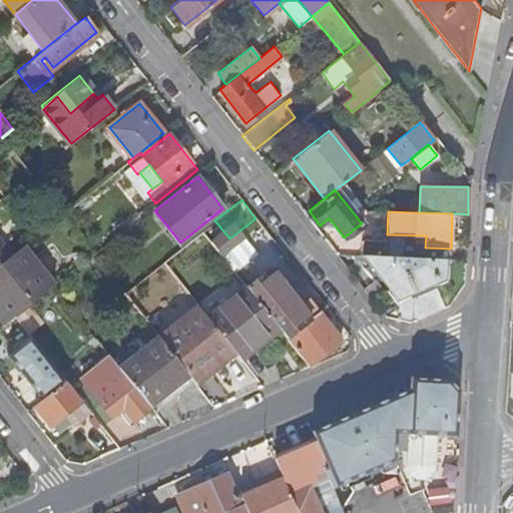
[(369,255),(386,255),(386,239),(362,239),(362,255),(369,255)]
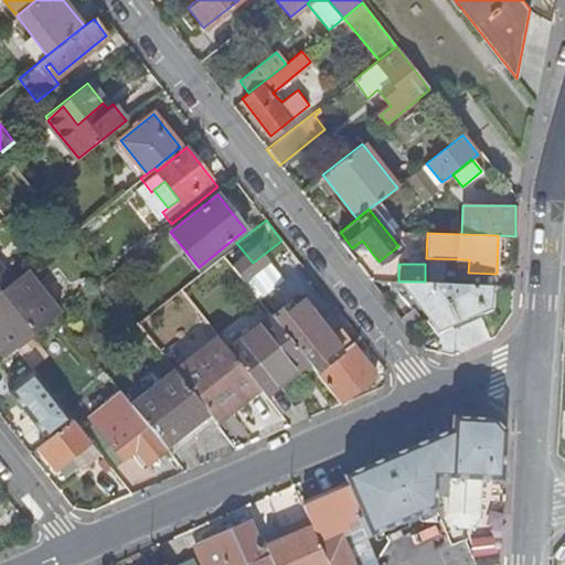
[(0,289),(11,280),(0,266),(0,289)]
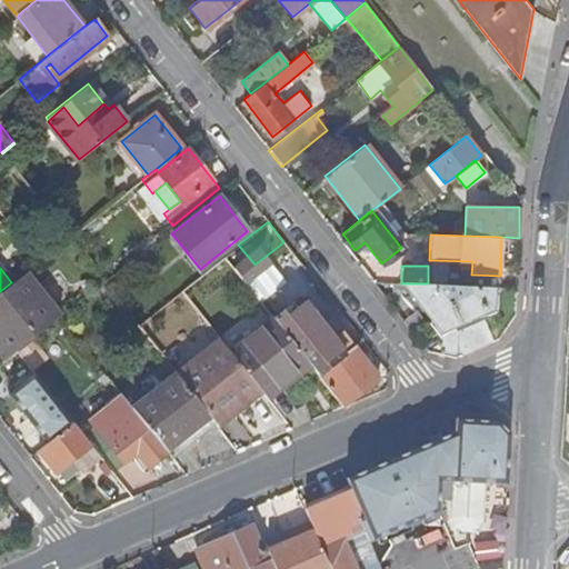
[(11,282),(0,291),(0,348),(8,358),(16,352),(59,317),(25,272),(11,282)]
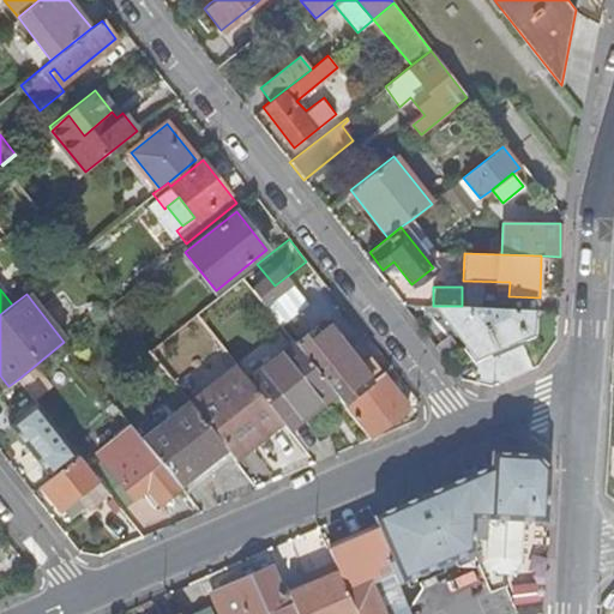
[(462,306),(441,306),(441,317),(475,356),(530,332),(531,309),(462,306)]
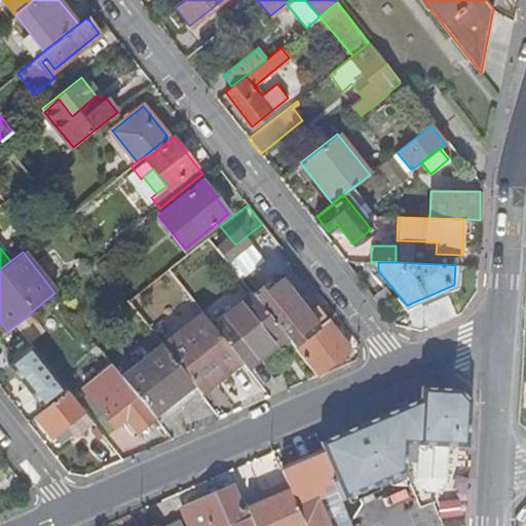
[(293,345),(328,317),(307,292),(298,299),(278,275),(254,295),(284,333),(293,345)]
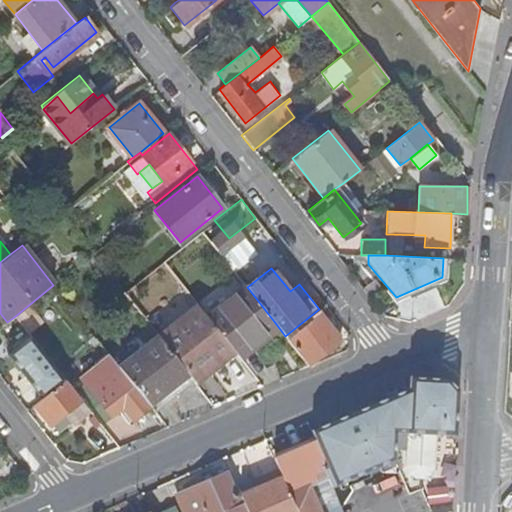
[(245,285),(206,316),(231,348),(234,352),(237,355),(276,324),(247,287),(245,285)]
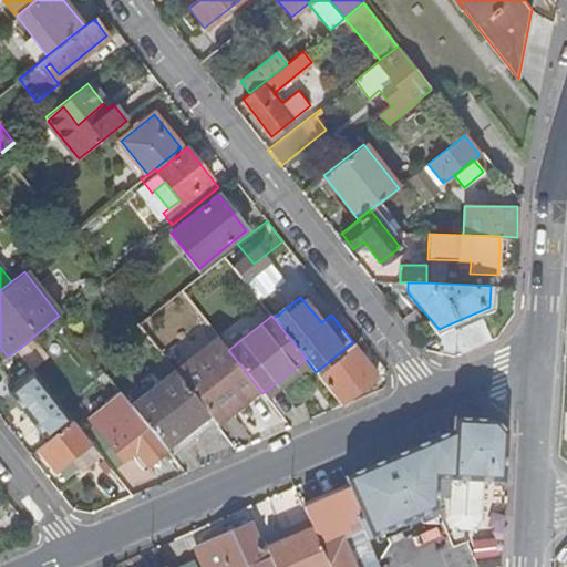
[(218,337),(175,373),(212,420),(216,425),(220,422),(217,416),(226,410),(229,414),(234,411),(230,406),(256,385),(228,350),(218,337)]
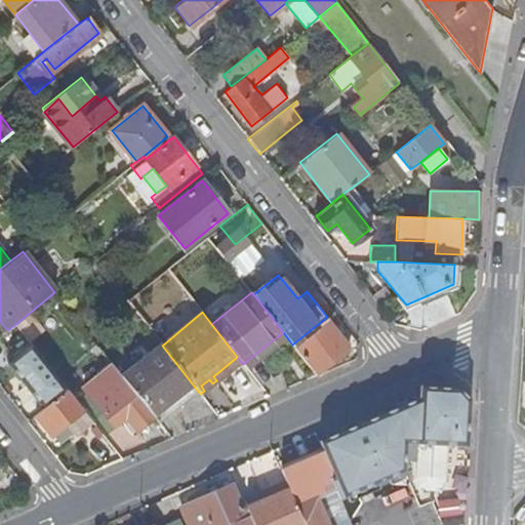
[(347,345),(327,317),(292,345),(317,374),(346,353),(347,345)]
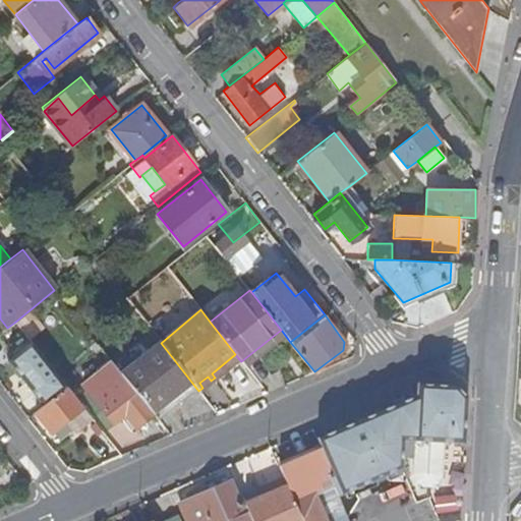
[(2,332),(11,343),(23,333),(14,323),(7,328),(2,332)]
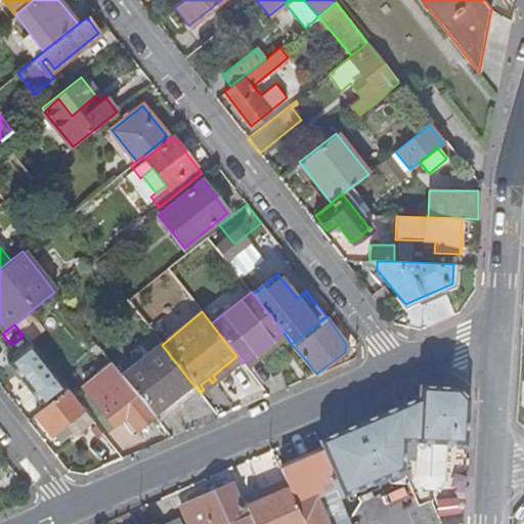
[(0,349),(2,352),(11,345),(2,334),(0,335),(0,349)]
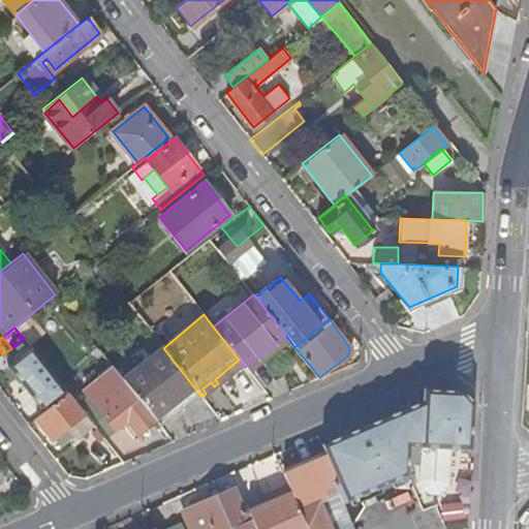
[(197,392),(163,348),(161,346),(122,378),(155,419),(158,424),(197,392)]
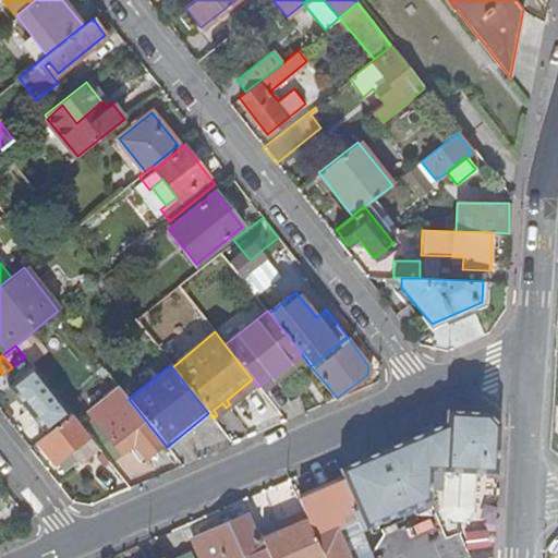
[(11,395),(19,403),(38,388),(31,378),(11,395)]
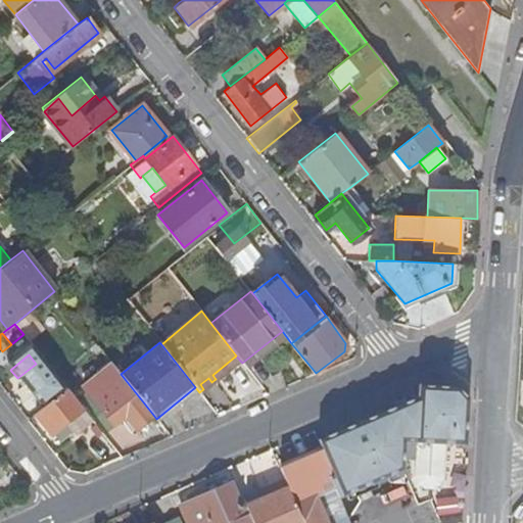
[(212,375),(216,379),(239,360),(236,355),(212,375)]
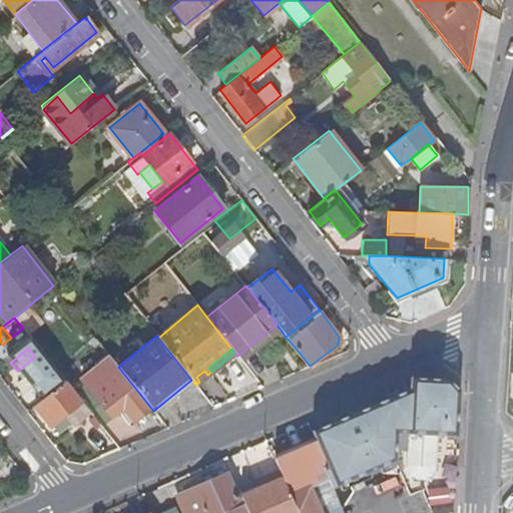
[(17,371),(40,400),(64,380),(42,351),(35,357),(17,371)]
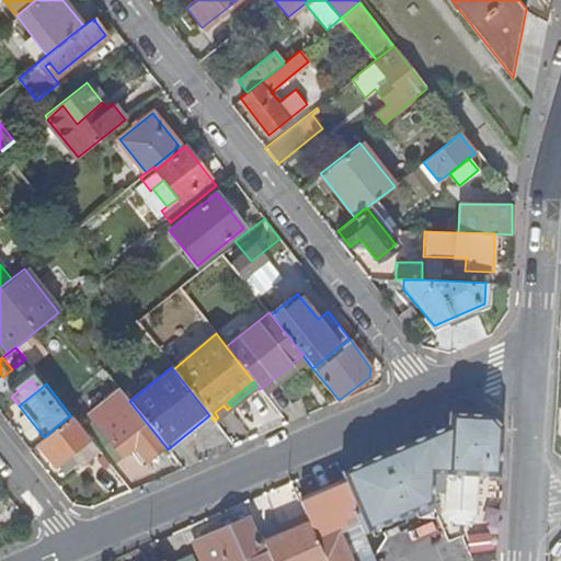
[(164,445),(129,401),(122,391),(91,415),(122,455),(134,446),(146,460),(164,445)]
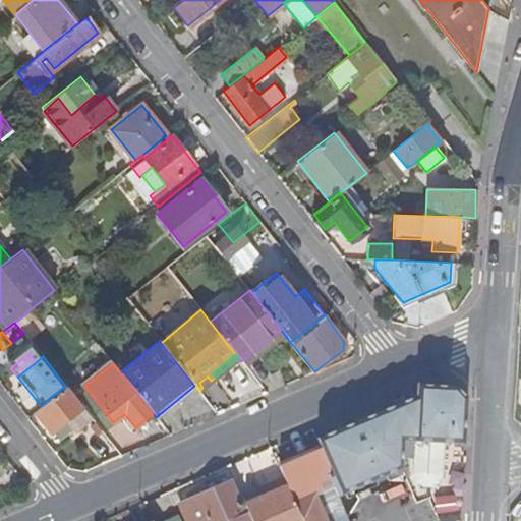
[(203,388),(211,381),(208,377),(199,383),(203,388)]
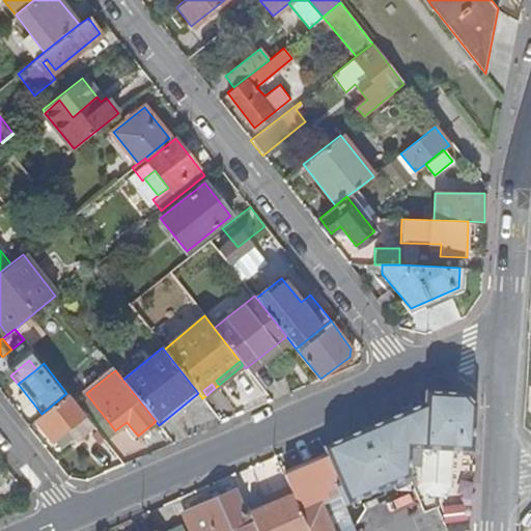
[(463,393),(424,390),(423,401),(346,435),(371,492),(409,476),(409,466),(420,467),(421,448),(451,449),(471,451),(474,404),(463,393)]
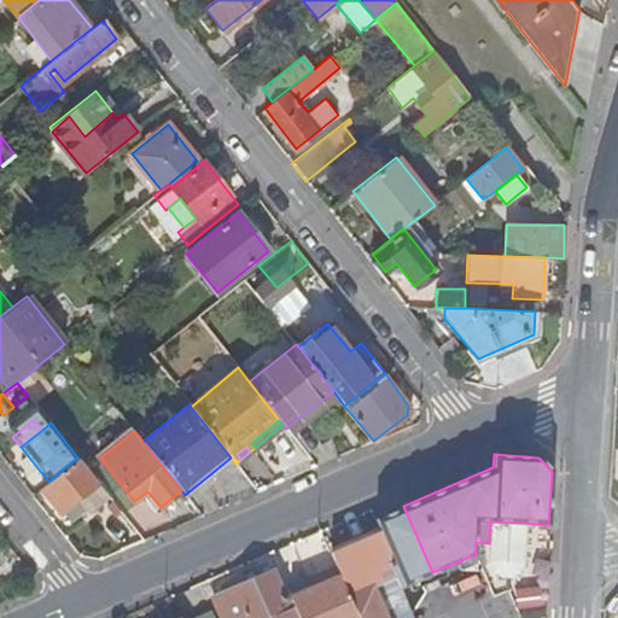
[(59,511),(75,499),(89,487),(100,501),(108,496),(77,458),(48,482),(40,488),(59,511)]
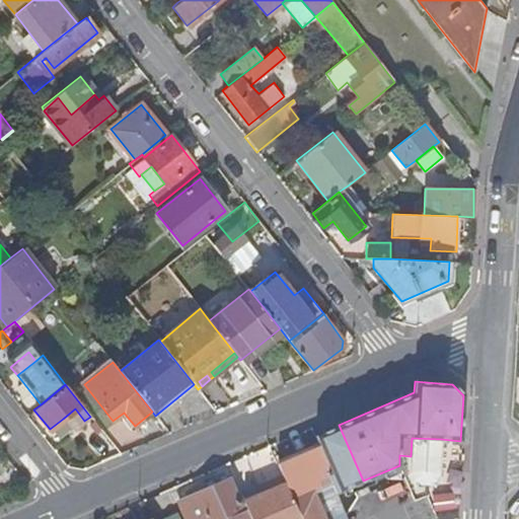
[(72,430),(84,421),(75,409),(63,419),(72,430)]
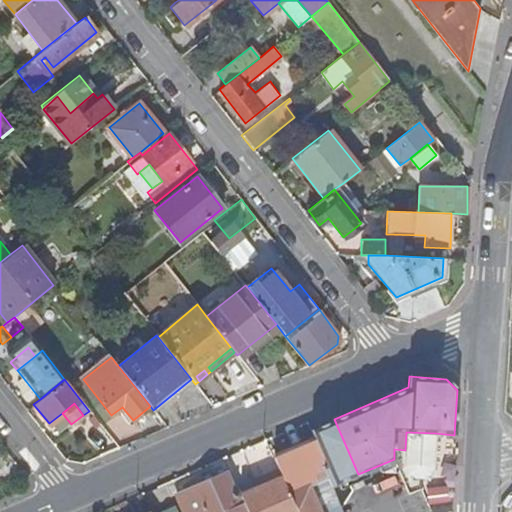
[(330,487),(358,474),(334,419),(310,429),(315,439),(326,467),(322,468),(326,479),(330,487)]
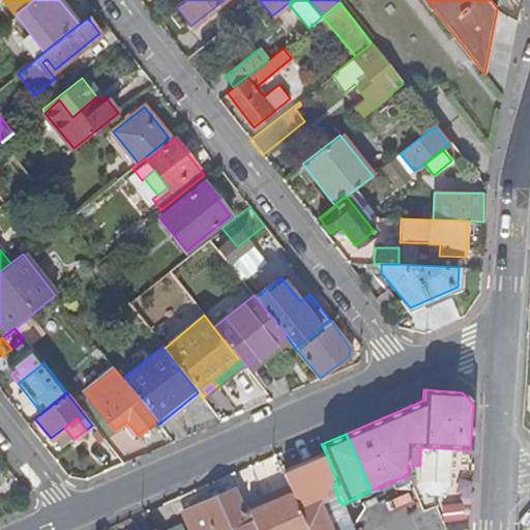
[(444,491),(447,486),(450,448),(420,447),(419,466),(418,482),(422,490),(430,494),(437,495),(444,491)]
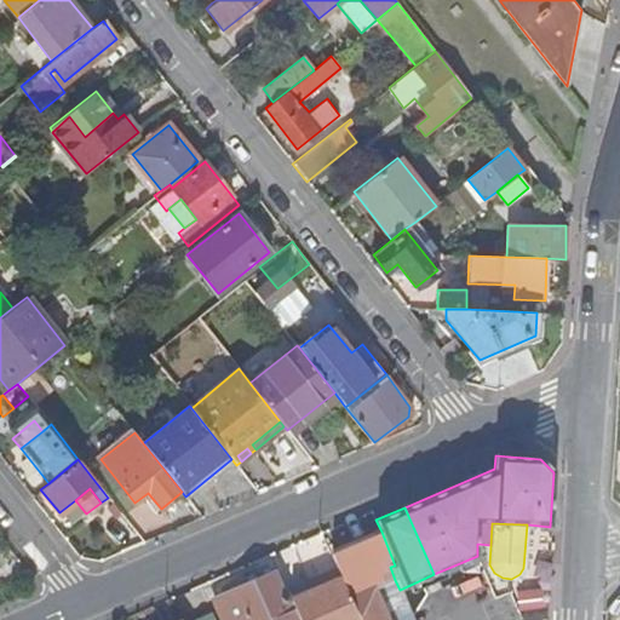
[(388,619),(374,589),(395,580),(390,567),(395,566),(382,532),(331,554),(337,568),(359,619),(388,619)]
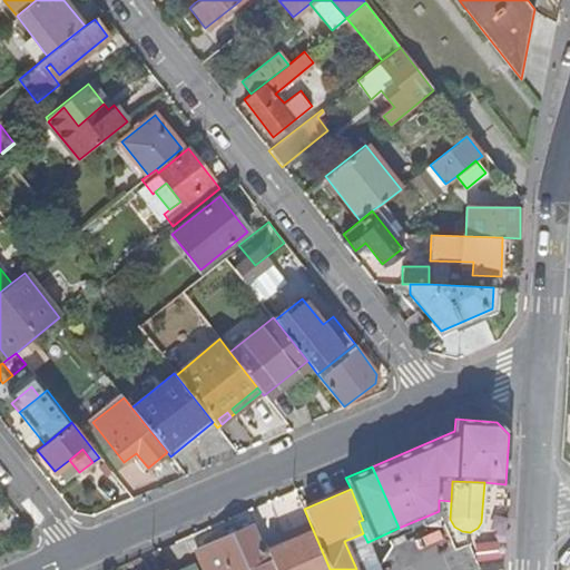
[(285,541),(266,549),(268,554),(275,569),(330,569),(310,522),(291,530),(294,537),(285,541)]
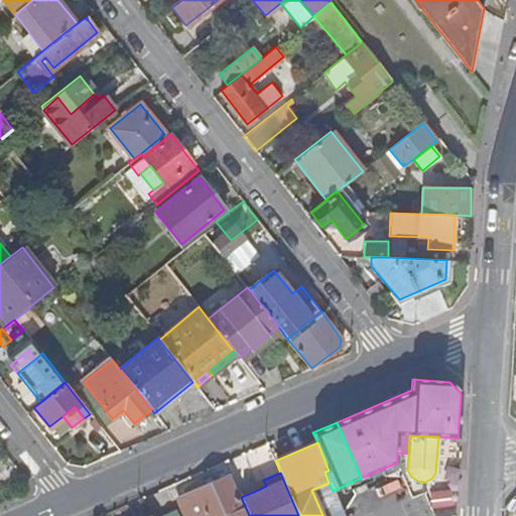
[(249,515),(243,502),(238,504),(226,477),(179,497),(186,515),(223,515),(227,514),(227,515),(249,515)]
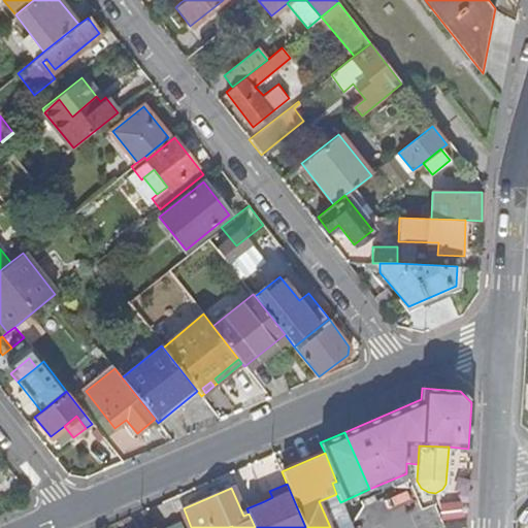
[(269,491),(261,494),(264,501),(272,497),(269,491)]
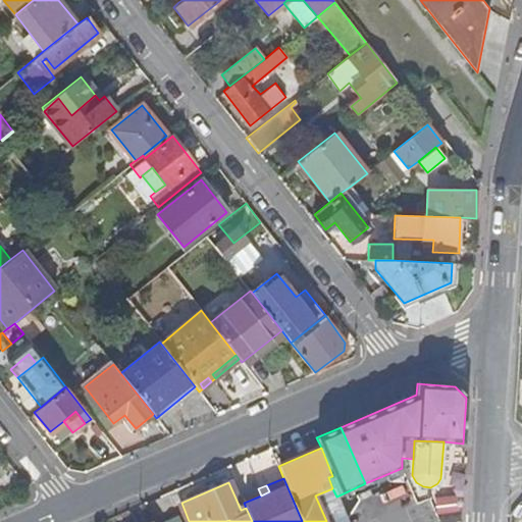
[(326,521),(347,521),(343,511),(336,497),(332,488),(315,496),(326,521)]
